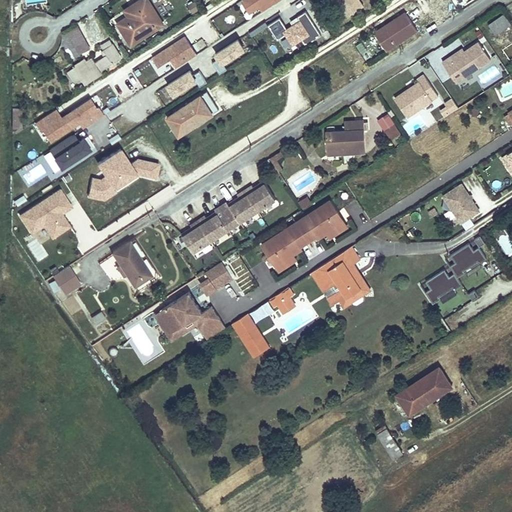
[(145,10),(121,24),(134,45),(166,24),(151,0),(143,0),(140,2),(145,10)]
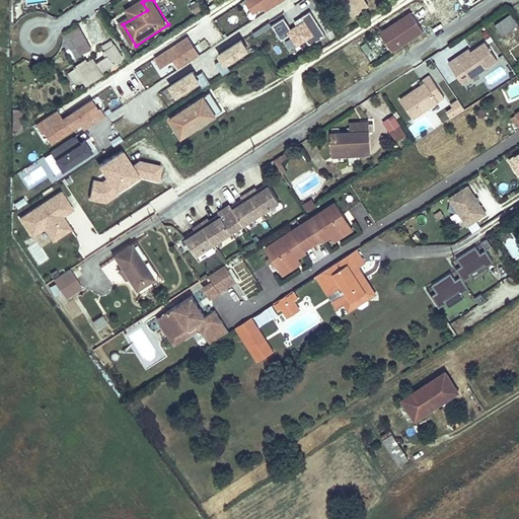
[(250,0),(256,9),(265,3),(269,10),(284,0),(250,0)]
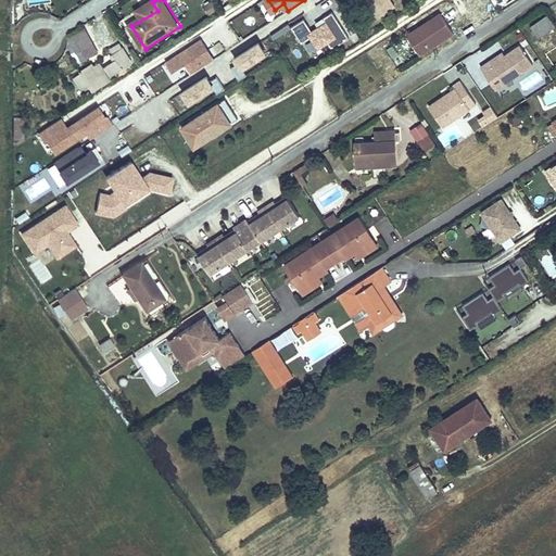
[(397,0),(370,0),(381,16),(400,3),(397,0)]
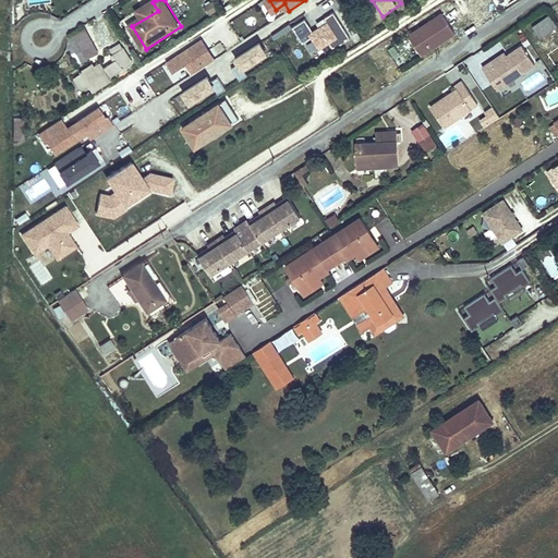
[(448,9),(414,32),(426,50),(460,28),(448,9)]
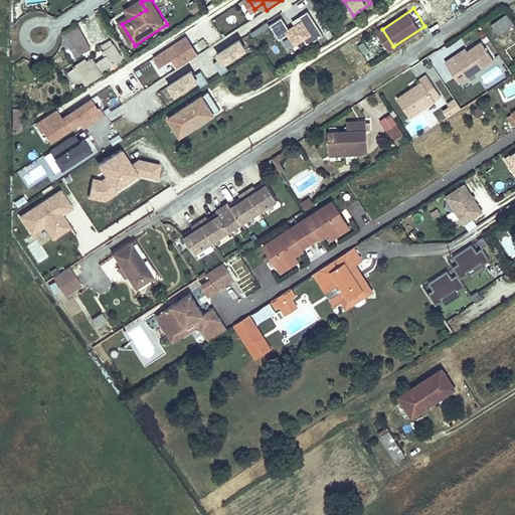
[(296,50),(322,36),(309,11),(286,24),(282,17),(269,24),(278,39),(288,34),(296,50)]
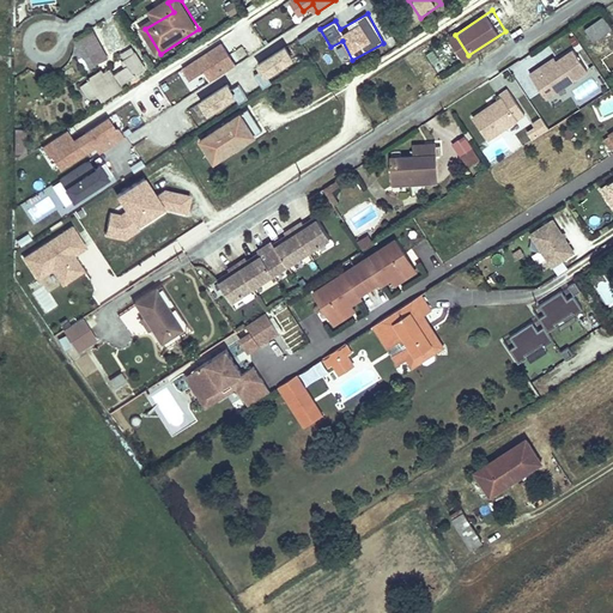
[(612,26),(612,24),(606,13),(587,26),(595,40),(612,26)]
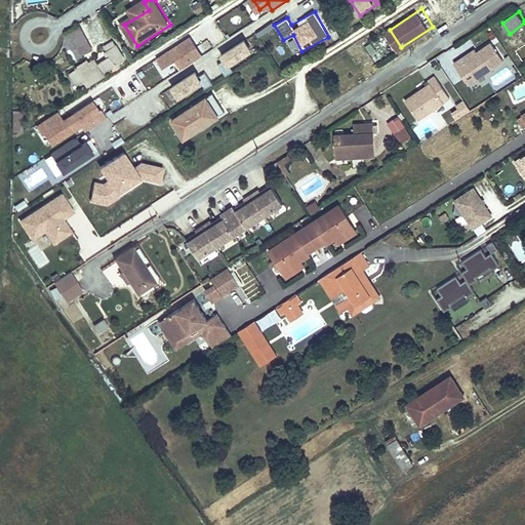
[(70,61),(91,51),(82,27),(61,35),(70,61)]
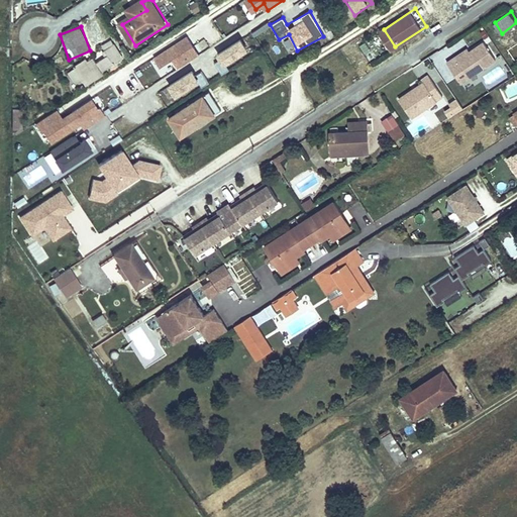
[(371,61),(385,52),(374,35),(359,45),(371,61)]
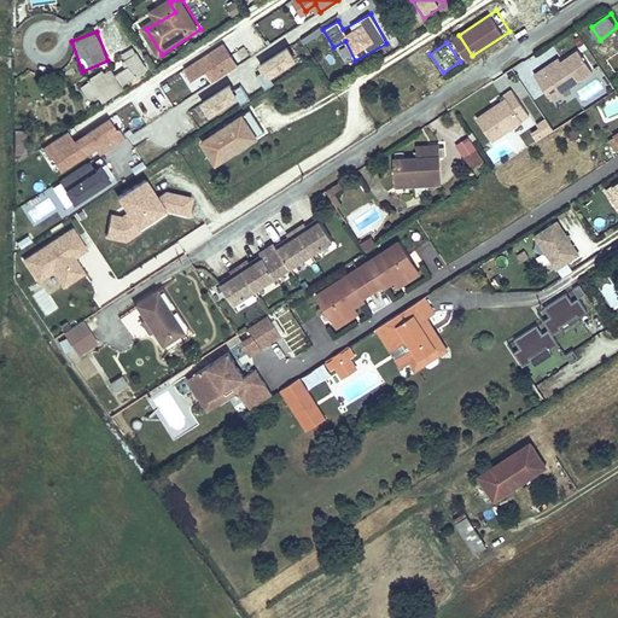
[(237,64),(231,56),(223,44),(185,70),(192,81),(208,71),(214,80),(237,64)]
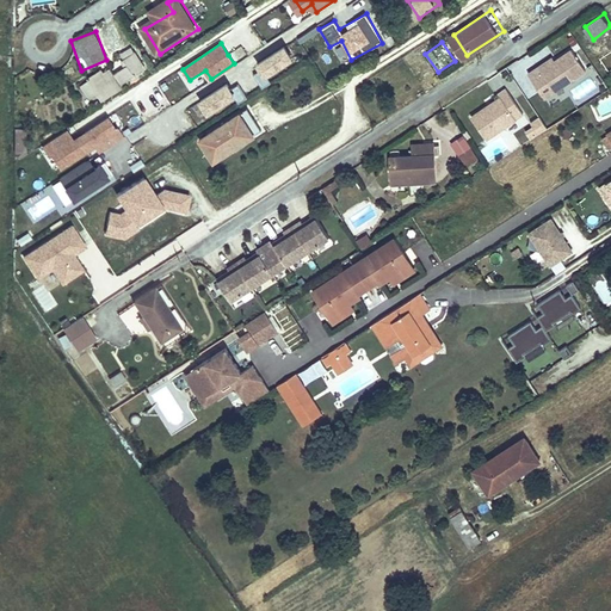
[(285,47),(255,60),(263,75),(292,61),(285,47)]
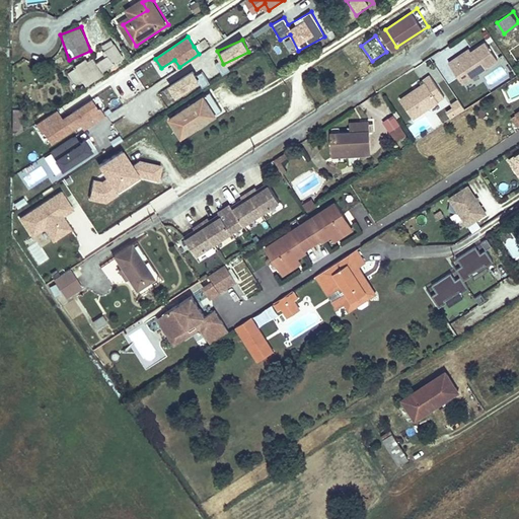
[(464,80),(499,58),(487,40),(472,50),(459,58),(457,55),(450,60),(464,80)]
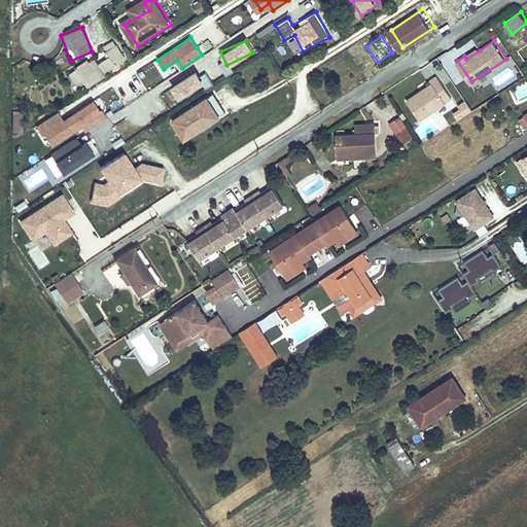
[(106,51),(109,58),(99,65),(95,59),(90,62),(88,60),(77,66),(78,68),(76,70),(69,74),(75,85),(82,80),(84,84),(88,90),(106,77),(103,73),(126,60),(120,51),(116,45),(115,46),(112,42),(104,47),(107,51),(106,51)]
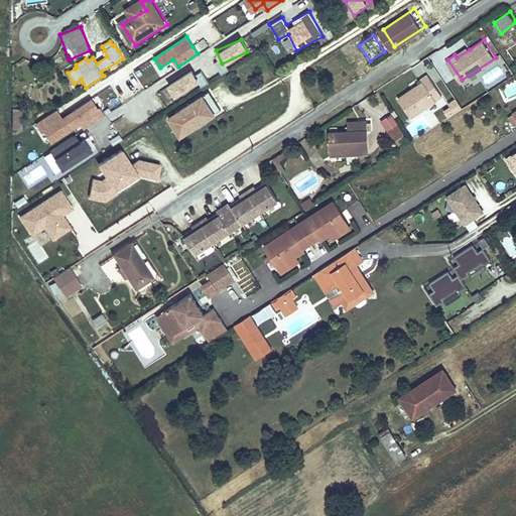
[(457,57),(470,49),(468,46),(455,54),(457,57)]
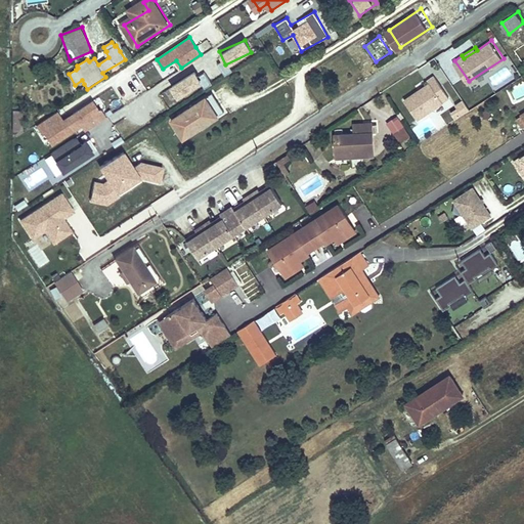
[(178,98),(202,81),(193,70),(170,87),(178,98)]
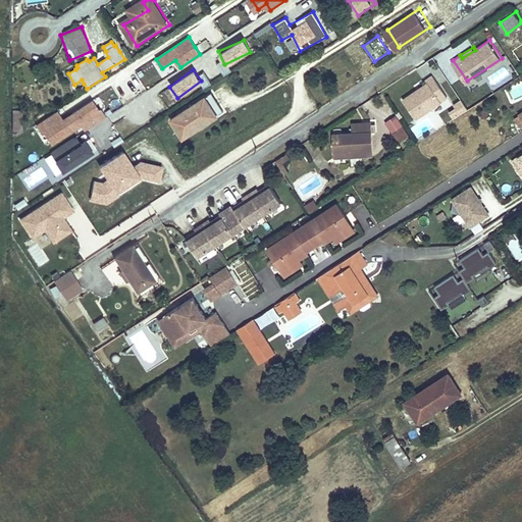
[(449,95),(434,73),(427,79),(429,81),(405,97),(418,116),(449,95)]
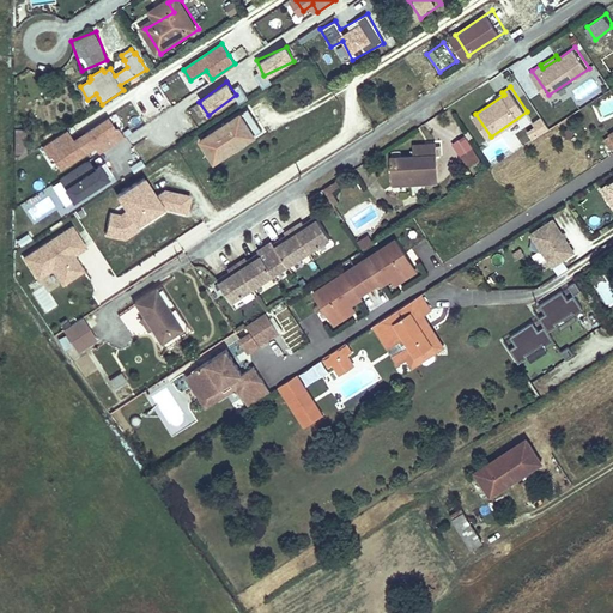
[(599,120),(612,114),(612,98),(594,105),(599,120)]
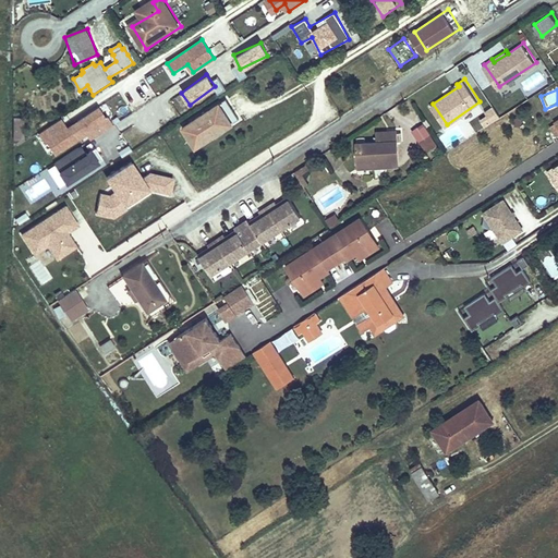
[(176,98),(184,113),(205,101),(202,97),(187,106),(181,95),(176,98)]
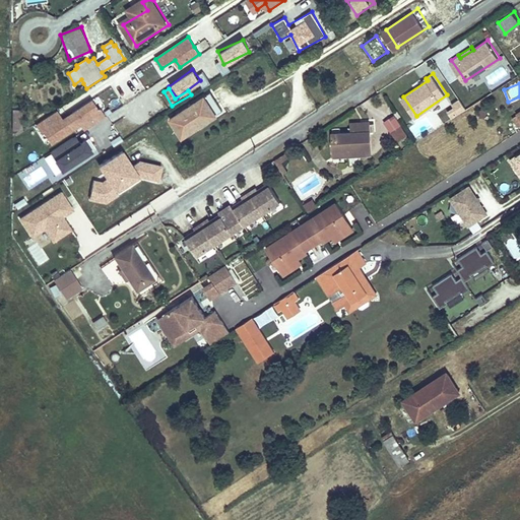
[(212,91),(205,95),(173,119),(185,138),(218,116),(225,111),(212,91)]
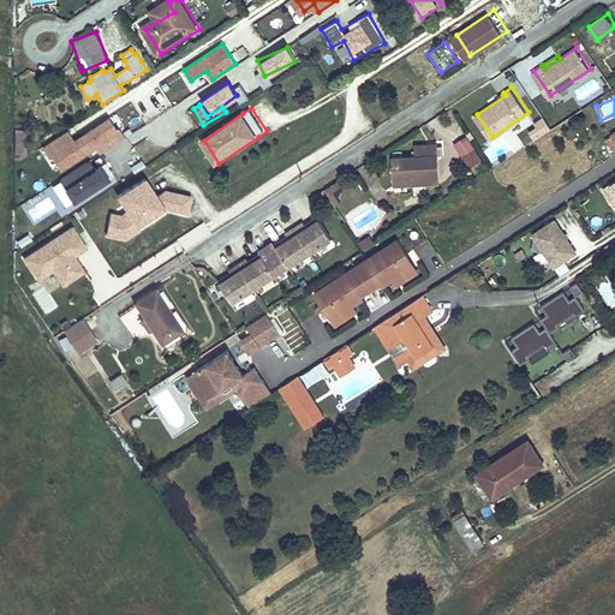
[(553,126),(545,115),(537,121),(539,125),(532,131),(537,137),(553,126)]
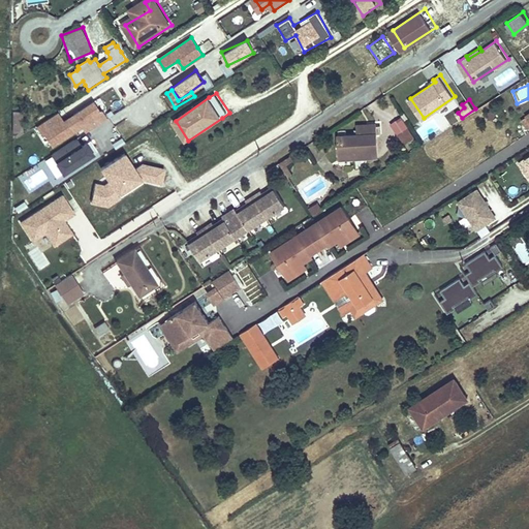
[(71,132),(81,127),(85,134),(105,121),(107,119),(101,110),(99,112),(93,101),(64,121),(59,113),(38,126),(43,134),(52,146),(71,132)]
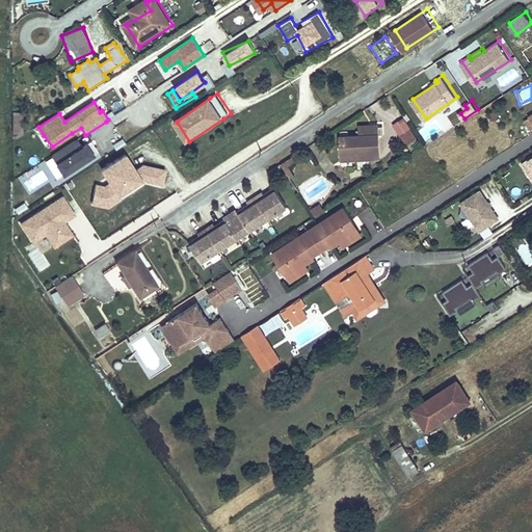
[(23,134),(23,112),(14,112),(14,134),(23,134)]
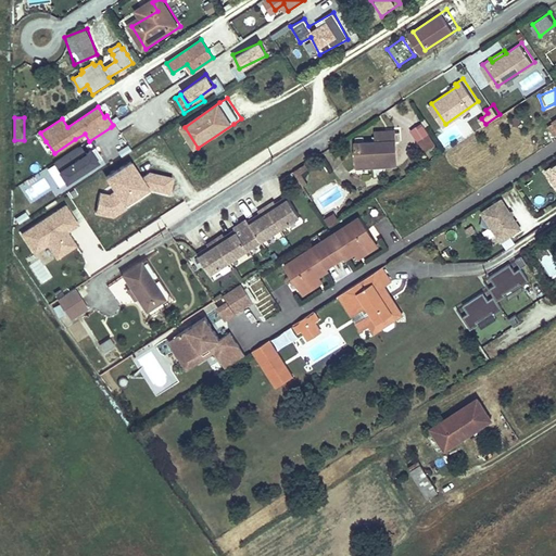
[(425,124),(414,130),(426,150),(436,142),(425,124)]
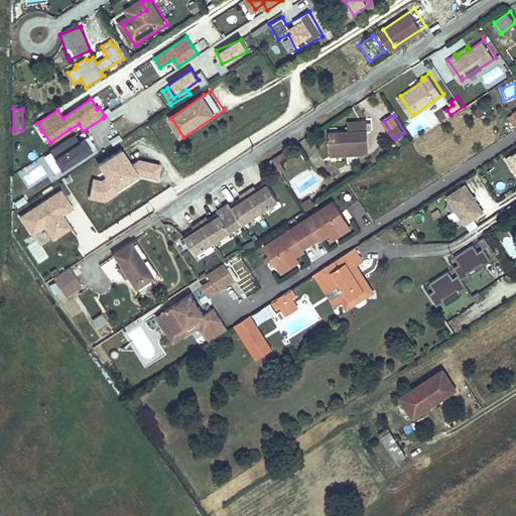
[(333,131),(333,149),(352,148),(352,152),(371,152),(370,121),(352,122),(352,131),(333,131)]
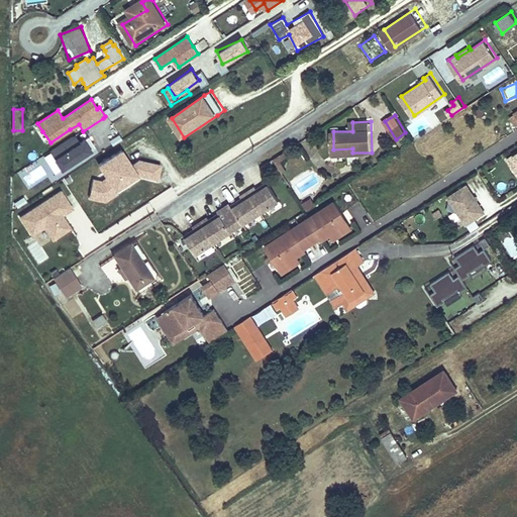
[(89,135),(78,140),(75,135),(48,149),(63,176),(100,154),(89,135)]
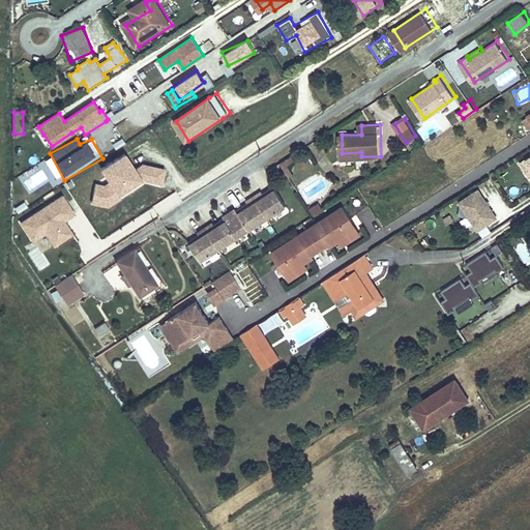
[(136,170),(125,153),(99,171),(108,183),(105,185),(105,186),(95,184),(91,204),(109,208),(120,201),(124,198),(122,195),(142,181),(162,184),(165,170),(142,166),(136,170)]
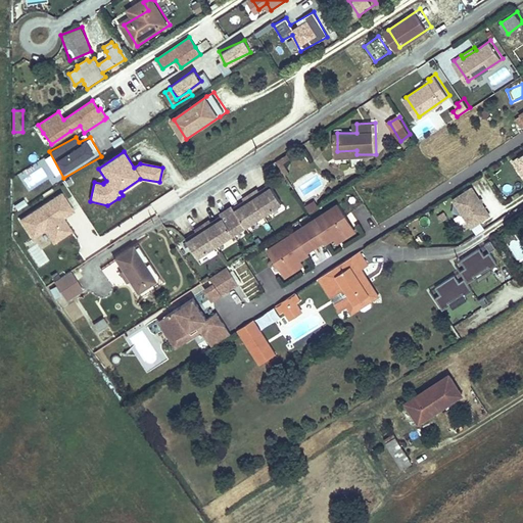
[(286,154),(275,162),(284,176),(286,175),(289,172),(284,163),(290,159),(286,154)]
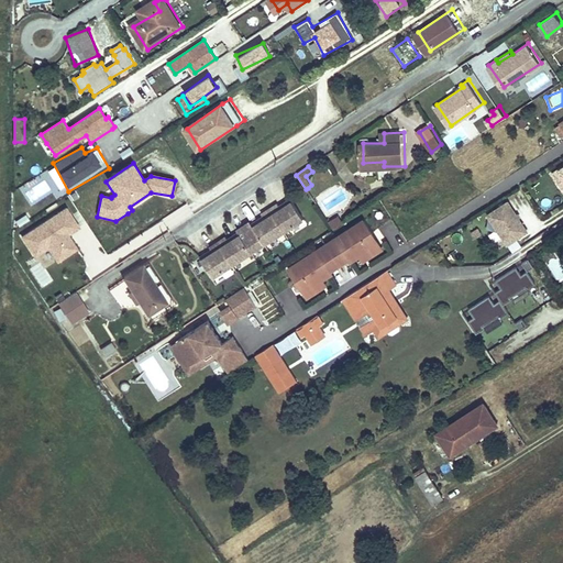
[(305,216),(294,198),(282,206),(279,201),(271,207),(285,229),(305,216)]
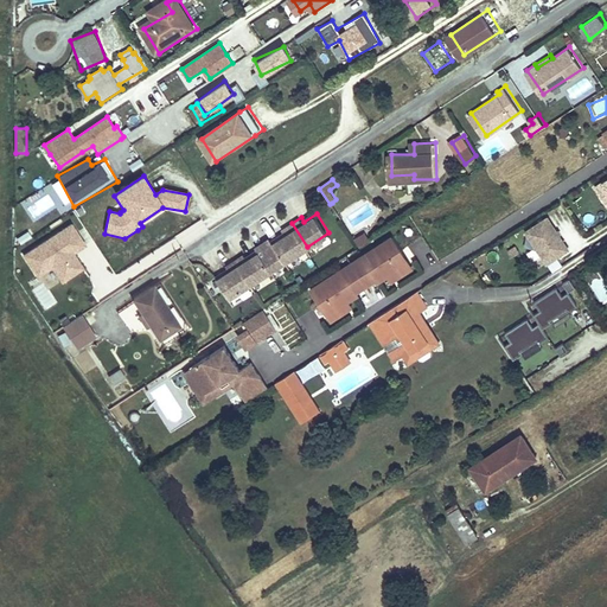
[(573,249),(551,216),(529,229),(550,263),(573,249)]
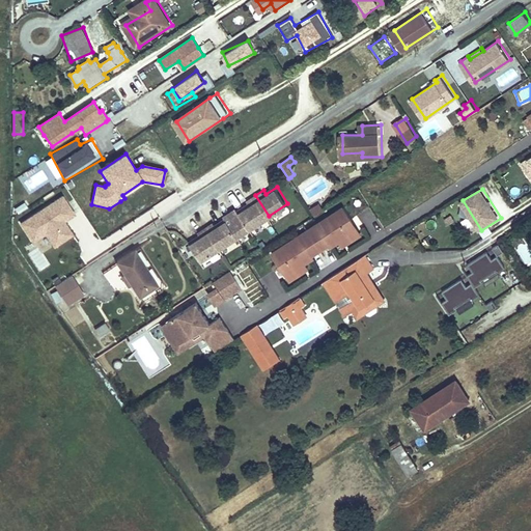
[(74,234),(65,222),(76,215),(62,195),(20,224),(33,244),(46,234),(54,247),(74,234)]
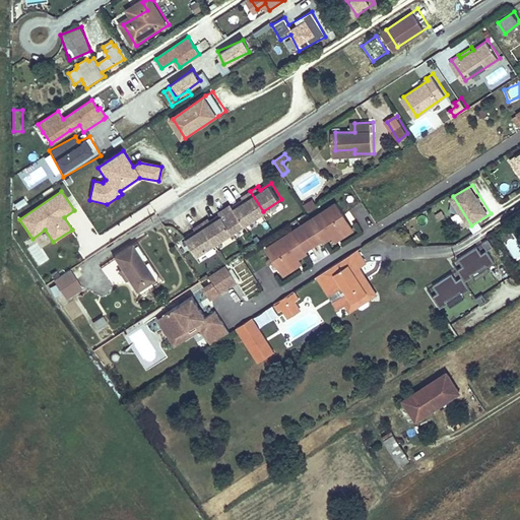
[(246,222),(263,211),(250,191),(243,196),(244,198),(246,200),(235,206),(246,222)]
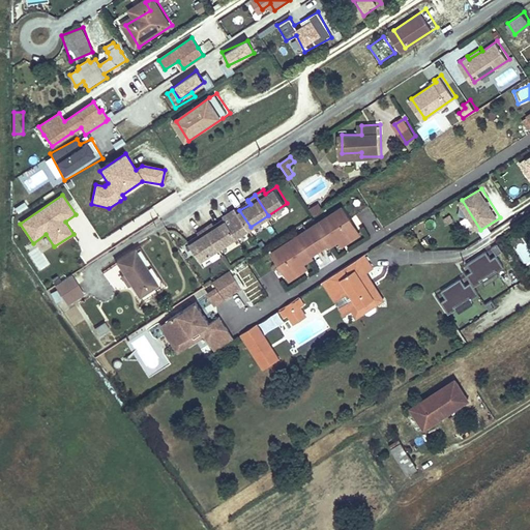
[(239,210),(251,204),(248,202),(238,208),(239,210)]
